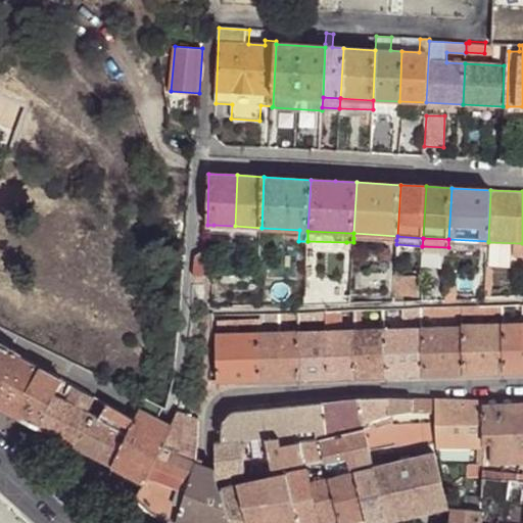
[(488,242),(488,241),(448,239),(448,247),(448,254),(487,256),(488,242)]
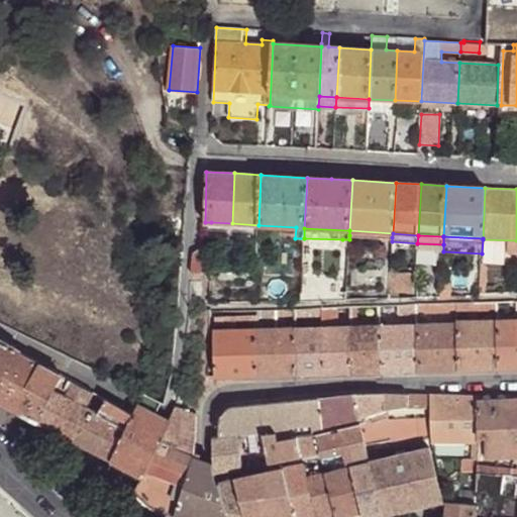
[(516,240),(483,239),(482,253),(482,259),(504,260),(504,253),(516,253),(516,240)]
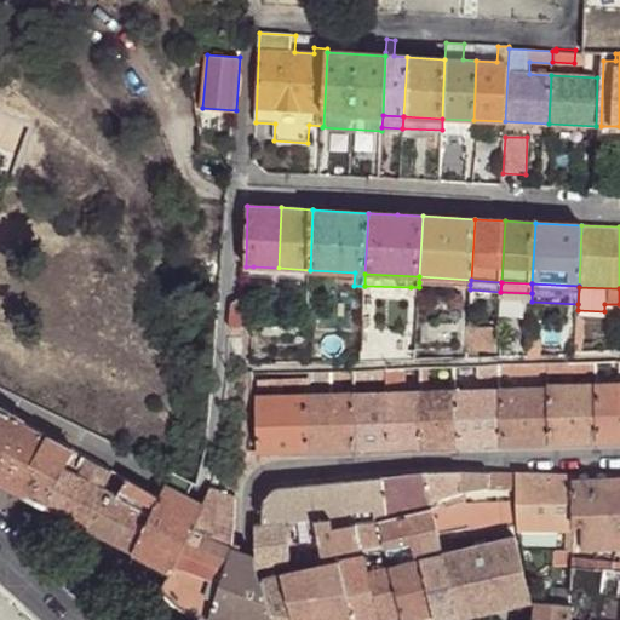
[(373,291),(365,291),(362,315),(371,316),(373,291)]
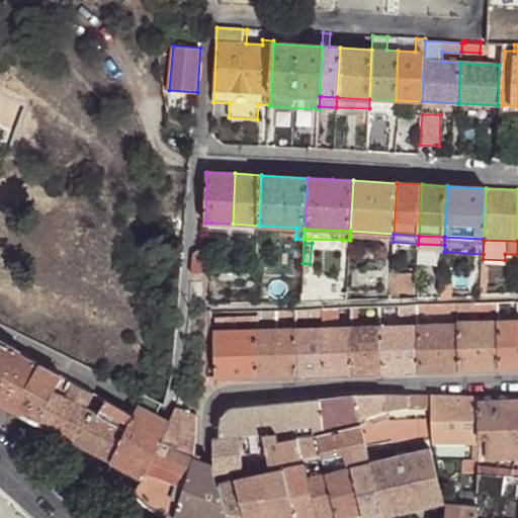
[(191,272),(203,272),(206,245),(204,245),(194,253),(191,272)]
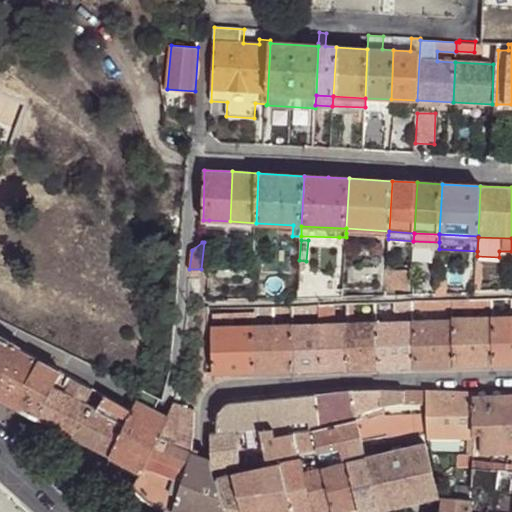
[(416,277),(433,278),(434,269),(416,268),(416,277)]
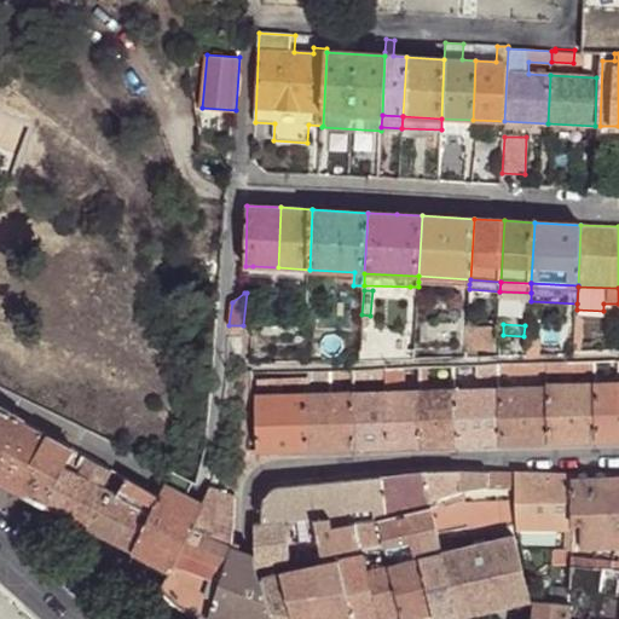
[(468,327),(467,350),(492,350),(493,328),(475,327),(468,327)]
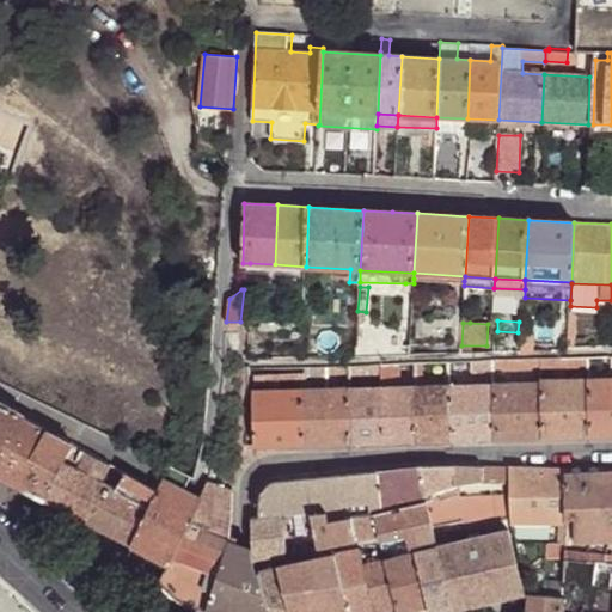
[(569,366),(564,367),(564,369),(588,368),(588,357),(569,359),(569,366)]
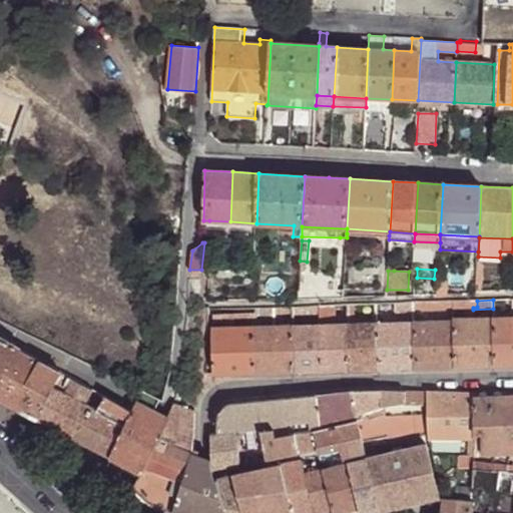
[(509,300),(493,300),(493,309),(512,308),(512,306),(511,307),(509,304),(509,300)]
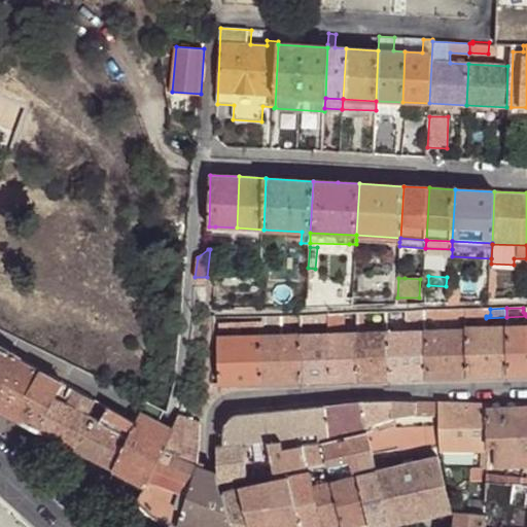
[(448,316),(444,319),(465,318),(465,309),(448,310),(449,313),(448,316)]
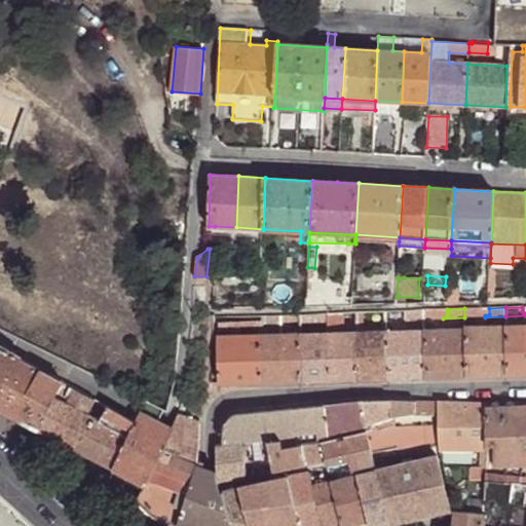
[(481,308),(464,308),(464,317),(485,317),(485,315),(482,314),(481,308)]
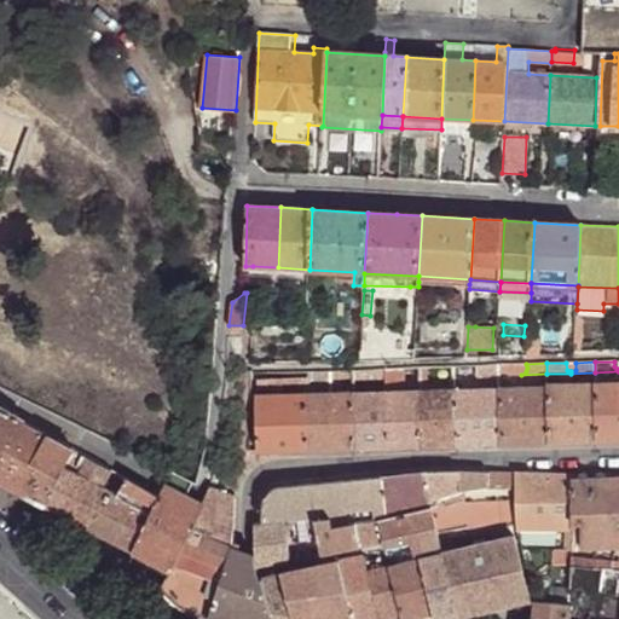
[(518,364),(498,365),(499,375),(521,375),(518,371),(518,364)]
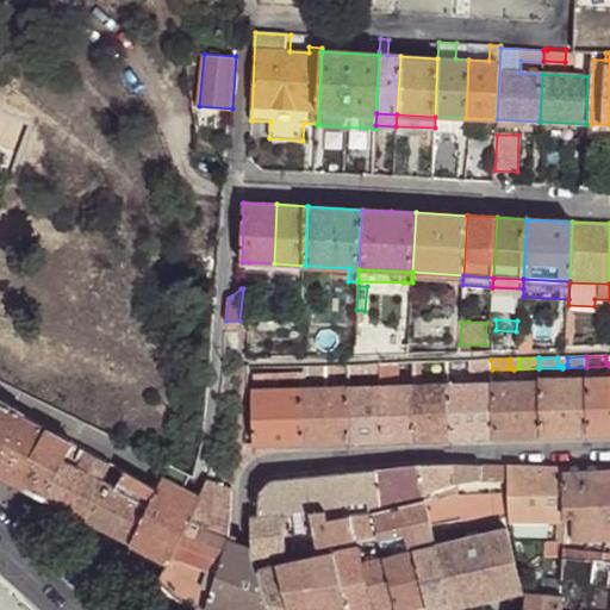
[(465,360),(447,361),(447,372),(470,371),(466,367),(465,360)]
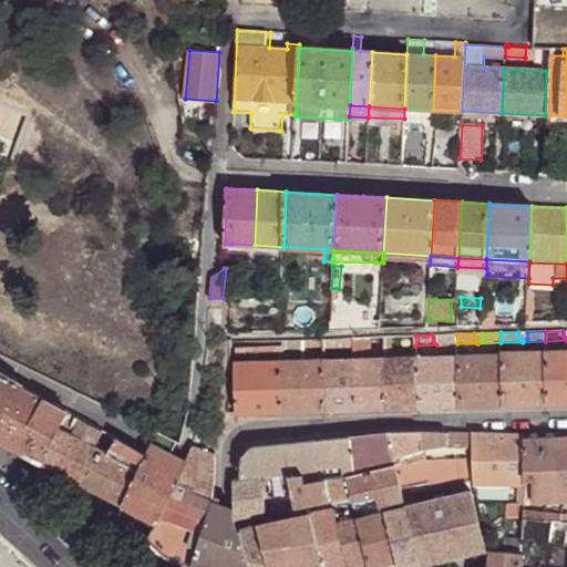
[(440,341),(436,344),(457,343),(456,334),(441,334),(441,339),(440,341)]
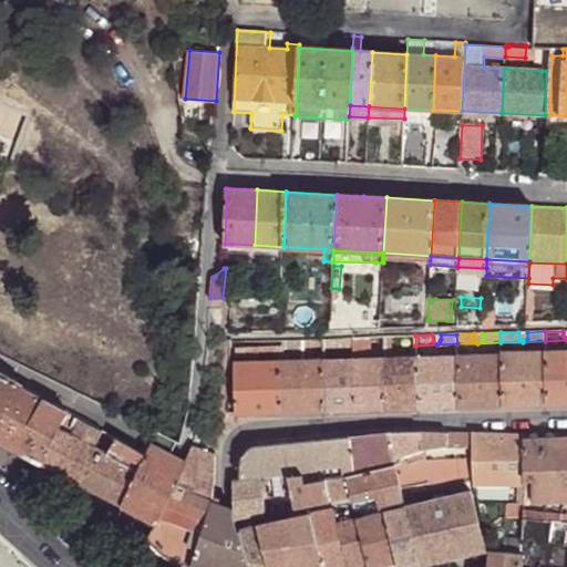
[(392,343),(385,343),(385,347),(415,346),(415,336),(392,337),(392,343)]
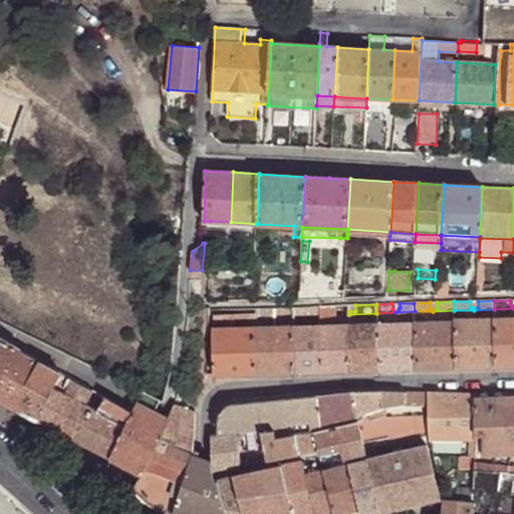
[(326,311),(320,311),(320,315),(349,314),(349,311),(349,305),(326,306),(326,311)]
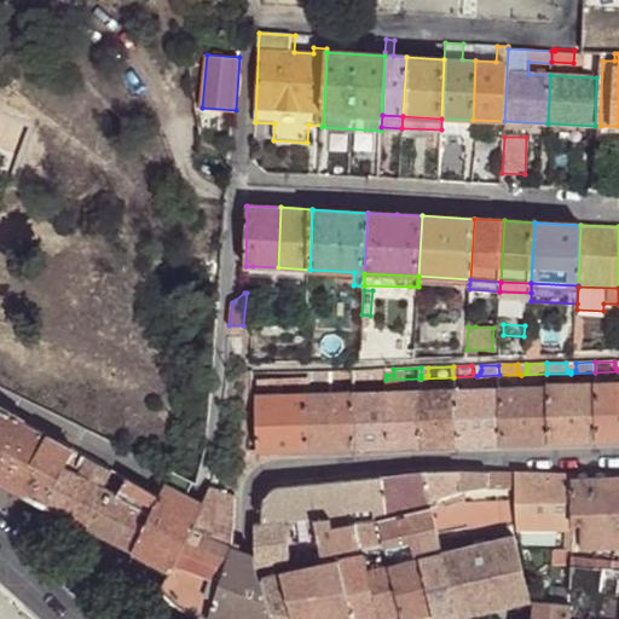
[(360,377),(352,377),(352,381),(386,380),(386,375),(386,369),(360,370),(360,377)]
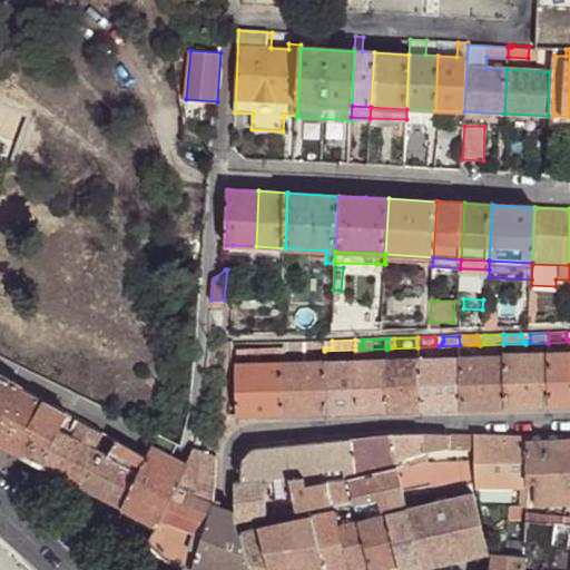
[(311,349),(304,349),(304,352),(316,351),(324,351),(324,347),(324,341),(311,342),(311,349)]
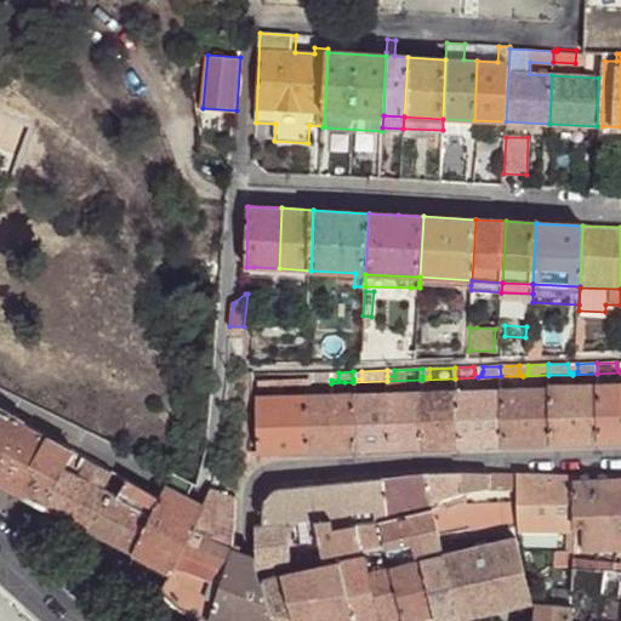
[(324,372),(313,372),(311,383),(319,383),(331,383),(331,380),(324,380),(324,372)]
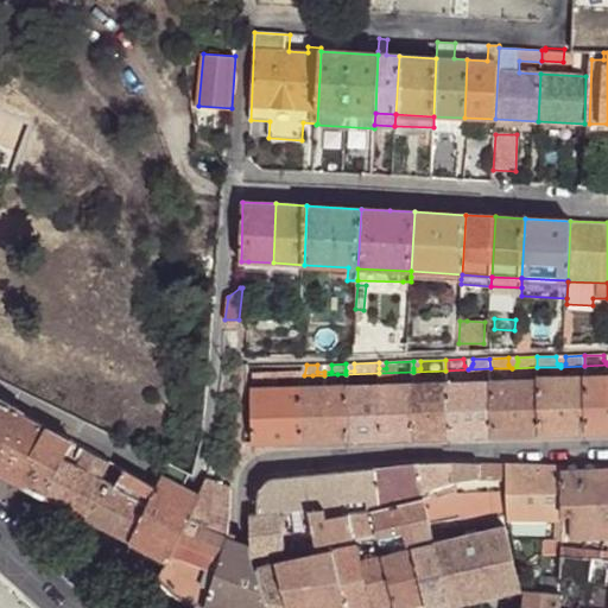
[(276,385),(276,375),(251,375),(251,385),(276,385)]
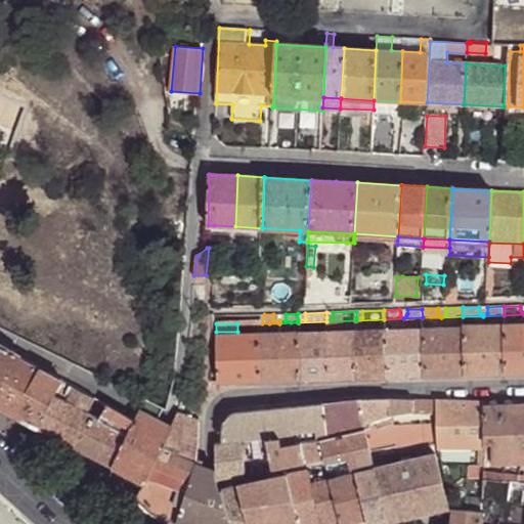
[(262,323),(237,323),(237,332),(260,332),(262,323)]
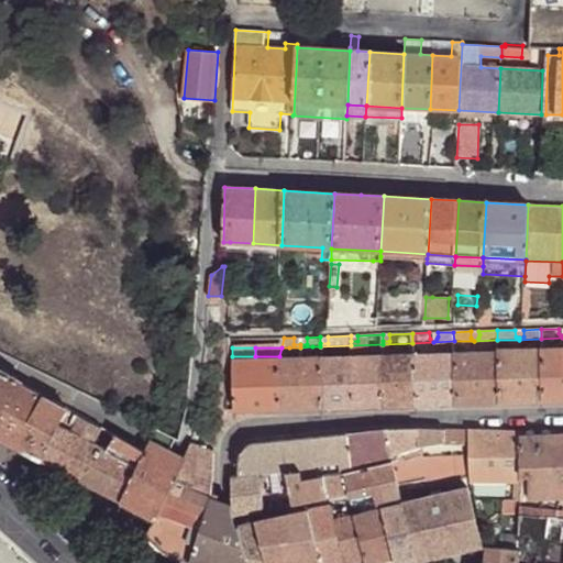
[(562,349),(542,350),(543,401),(562,400),(562,372),(562,349)]
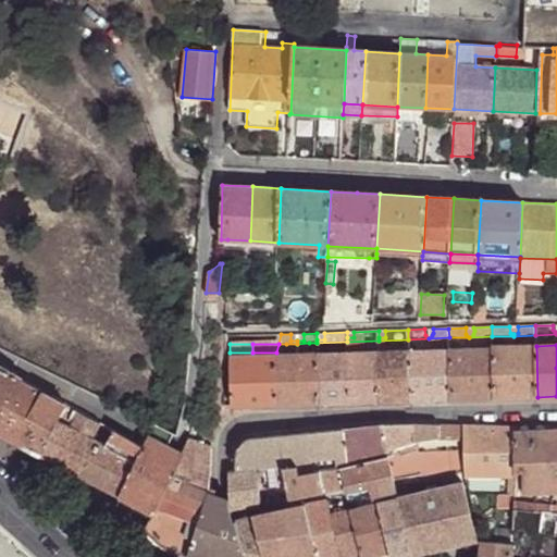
[(536,346),(512,347),(514,370),(518,370),(518,397),(537,397),(536,346)]
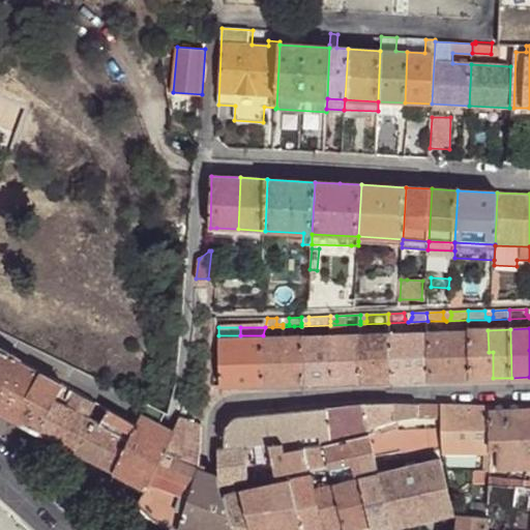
[(488,330),(469,330),(469,332),(470,379),(493,378),(493,352),(489,352),(488,330)]
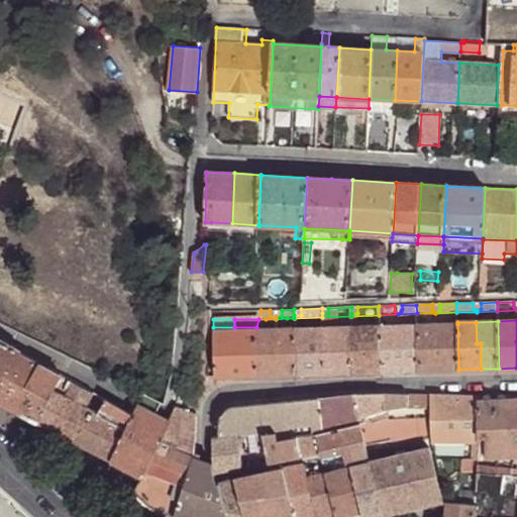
[(457,324),(435,325),(436,346),(440,346),(442,371),(458,370),(457,324)]
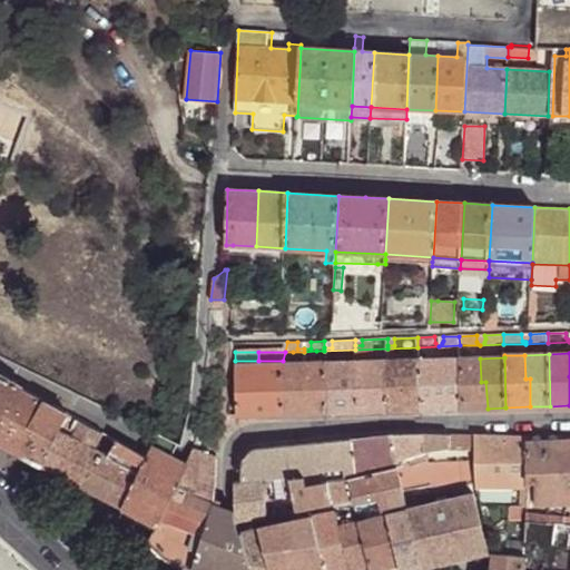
[(480,359),(460,360),(462,410),(488,409),(485,382),(481,382),(480,359)]
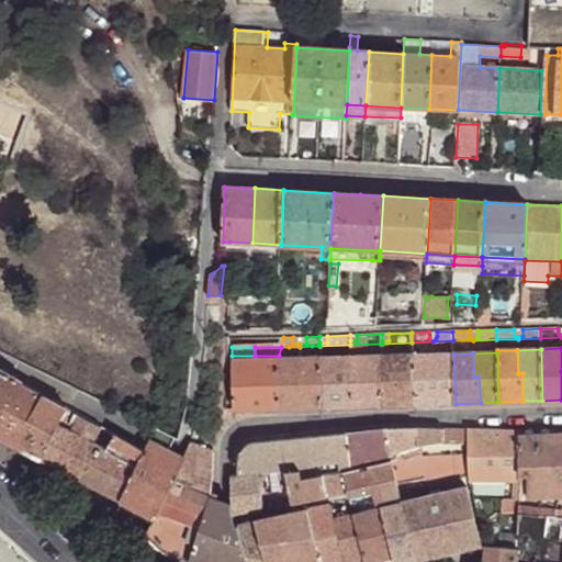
[(453,355),(430,356),(431,378),(437,378),(437,405),(456,404),(453,355)]
